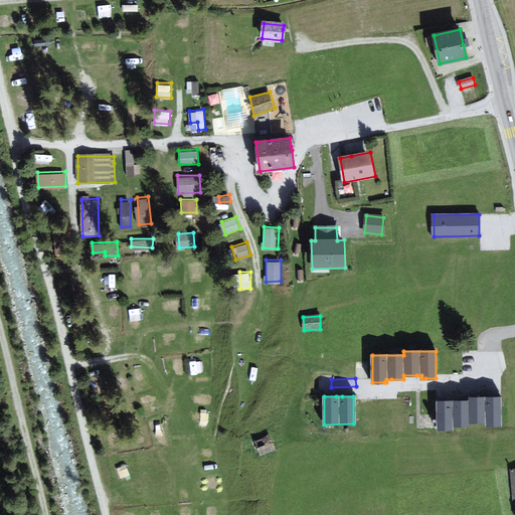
[(482,398),(469,398),(469,401),(456,401),(450,401),(438,401),(438,431),(452,431),(452,426),(468,426),(468,421),(485,421),(485,426),(499,426),(499,398),(488,398),(482,398)]
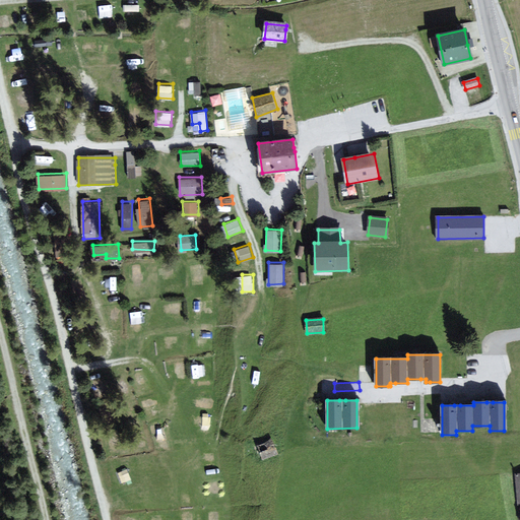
[(273,446),(271,441),(258,447),(263,459),(276,453),(273,446)]
